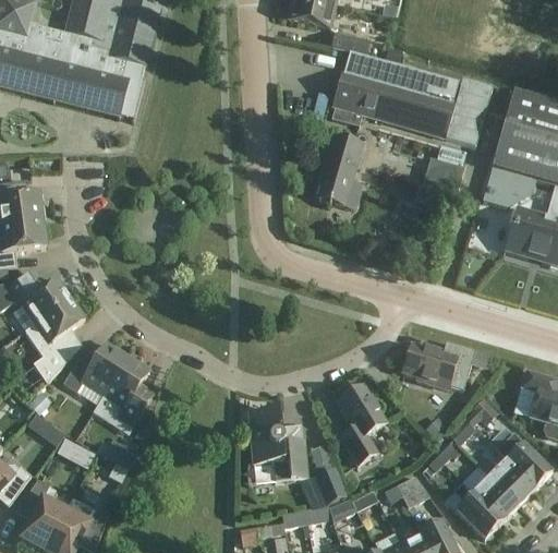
[(0,0),(0,84),(98,110),(120,116),(120,113),(134,118),(145,79),(141,77),(143,65),(145,65),(154,32),(160,9),(128,0),(72,0),(63,32),(29,23),(35,0),(0,0)]
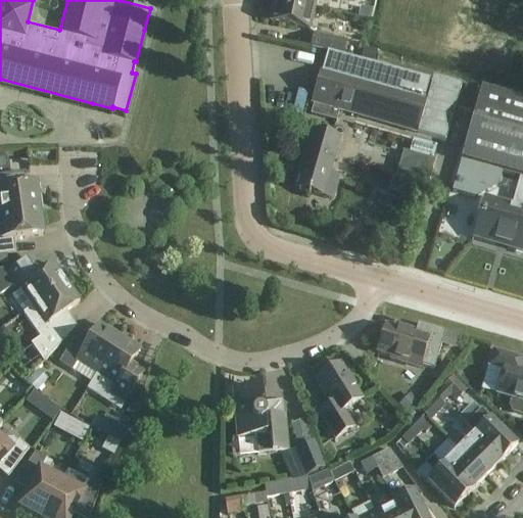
[(314,4),(296,0),(274,0),(271,17),(308,26),(314,4)]
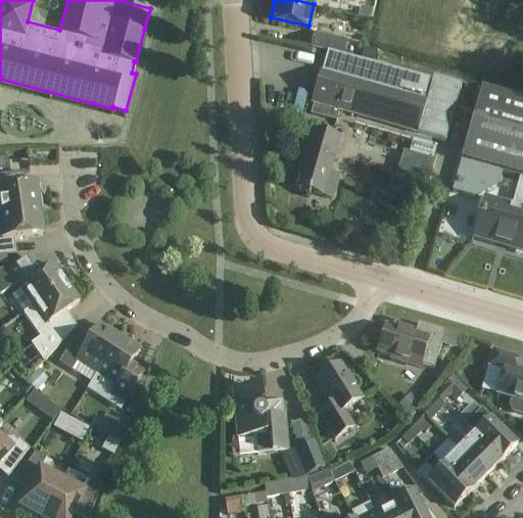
[(364,13),(366,2),(357,0),(352,0),(350,10),(364,13)]
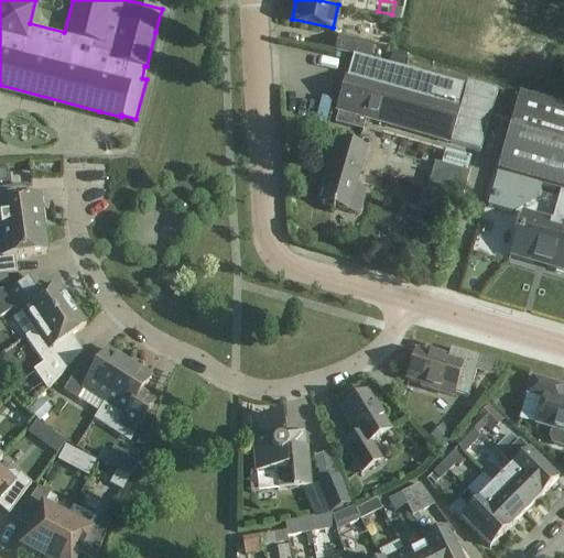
[(335,47),(353,52),(371,56),(375,40),(338,32),(335,47)]
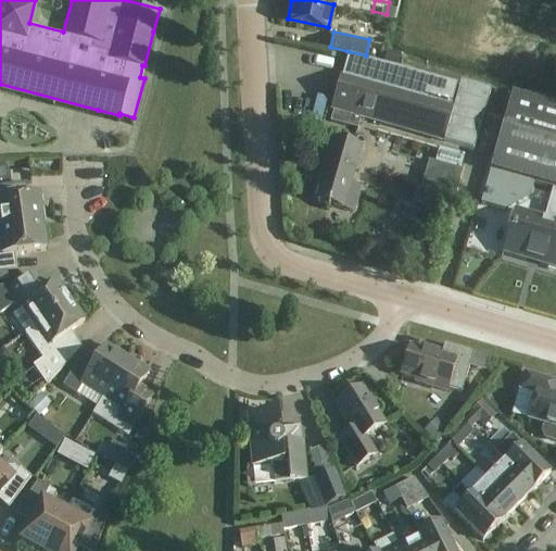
[(387,47),(383,59),(396,63),(400,51),(387,47)]
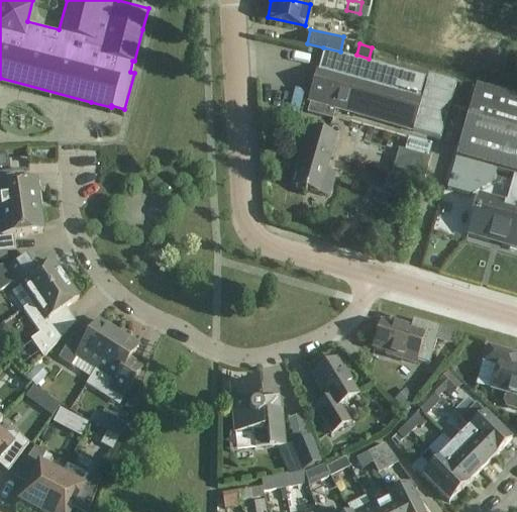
[(310,98),(307,109),(326,114),(332,116),(335,104),(412,127),(419,104),(420,105),(422,97),(418,96),(423,76),(323,47),(317,67),(309,98),(310,98)]
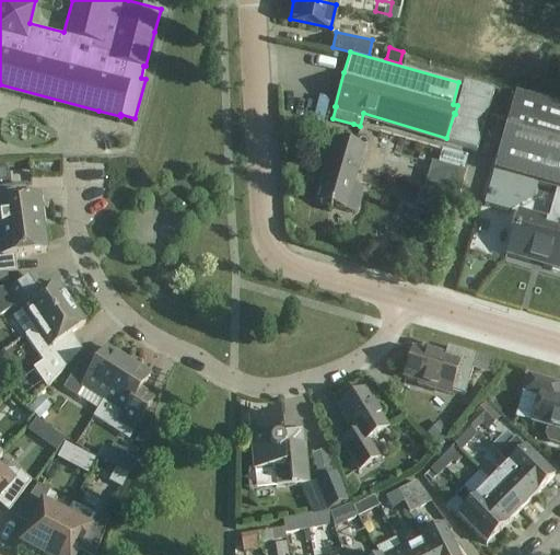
[(455,114),(447,138),(477,147),(493,88),(465,79),(457,105),(455,114)]
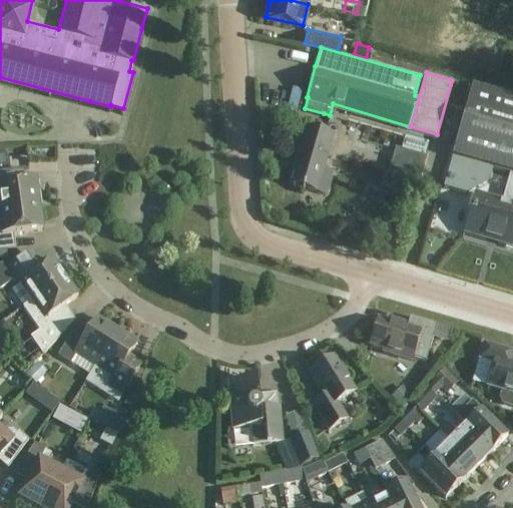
[(457,80),(450,103),(461,107),(467,83),(457,80)]
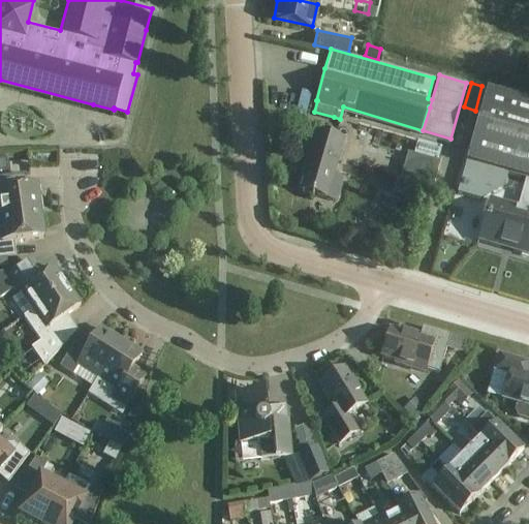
[(466,157),(457,189),(479,196),(503,184),(507,170),(528,176),(519,208),(494,201),(490,216),(486,215),(480,235),(528,248),(528,97),(489,86),(467,158),(466,157)]
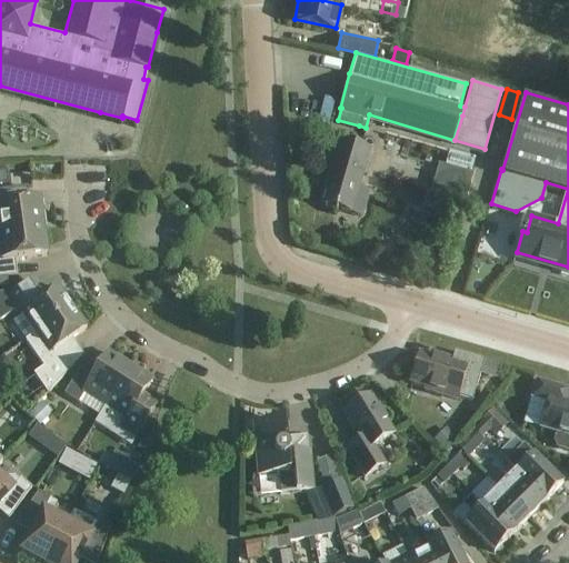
[(369,188),(358,184),(362,169),(359,168),(366,146),(333,137),(327,160),(330,164),(327,178),(330,183),(325,201),(333,203),(335,208),(339,205),(351,209),(351,208),(362,211),(369,188)]
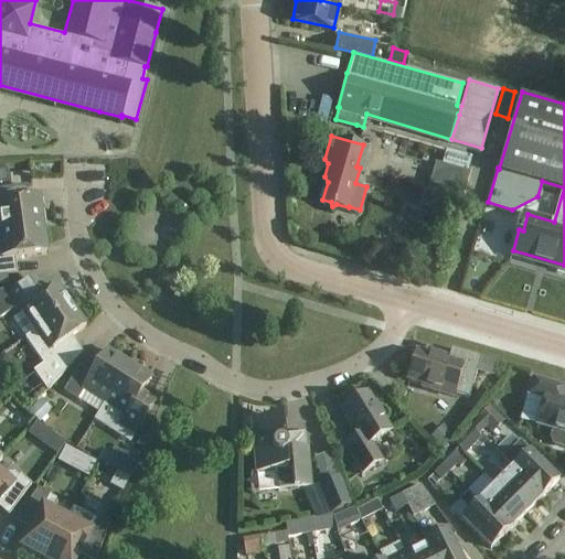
[(472,152),(446,146),(443,160),(468,168),(472,152)]
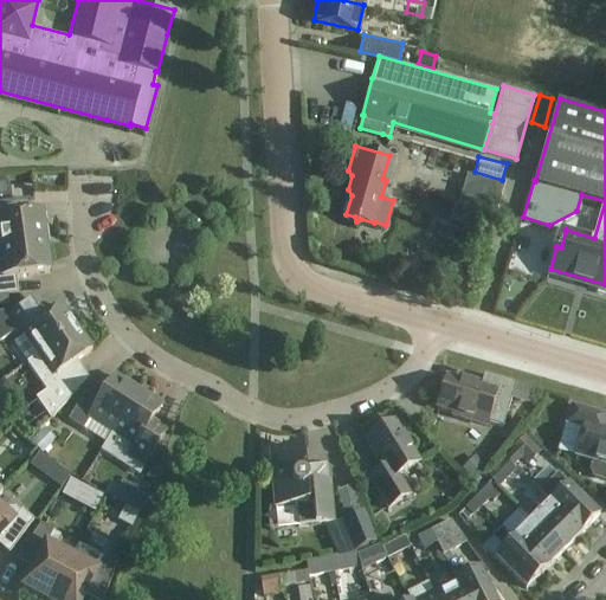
[(466,171),(458,199),(495,210),(503,181),(466,171)]
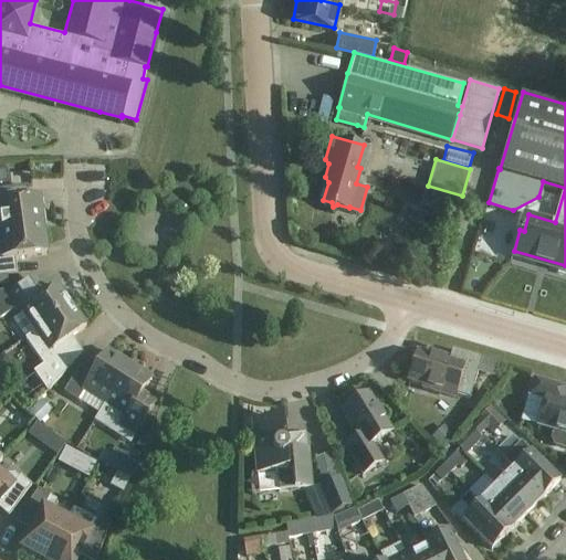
[(4,186),(0,186),(0,229),(42,223),(38,197),(7,200),(4,186)]
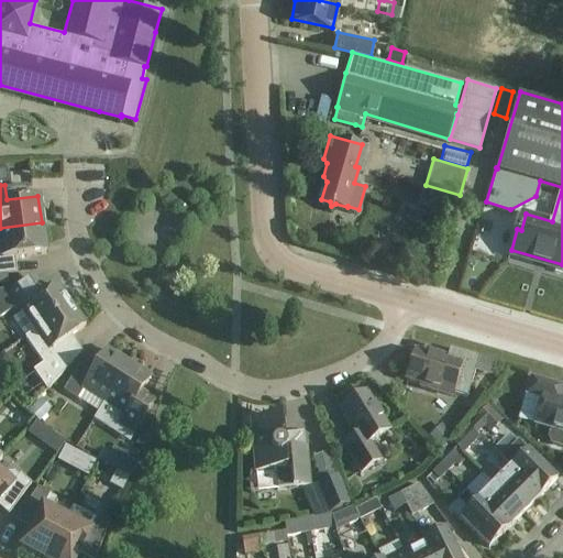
[(441,190),(422,186),(419,200),(438,206),(441,190)]
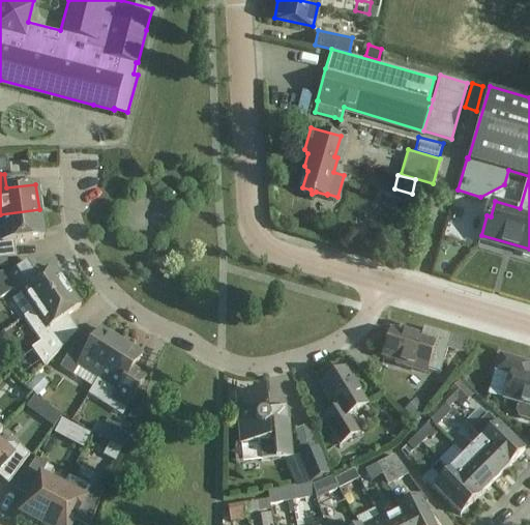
[(0,255),(16,254),(13,239),(42,235),(39,209),(0,214),(0,255)]
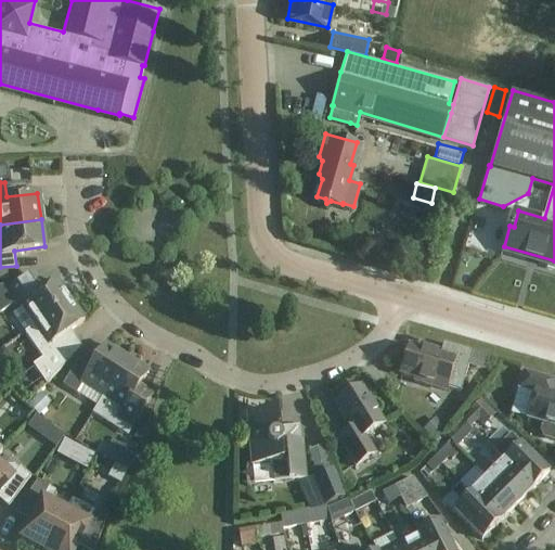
[(38,289),(21,302),(22,304),(35,321),(69,297),(55,277),(44,284),(38,289)]
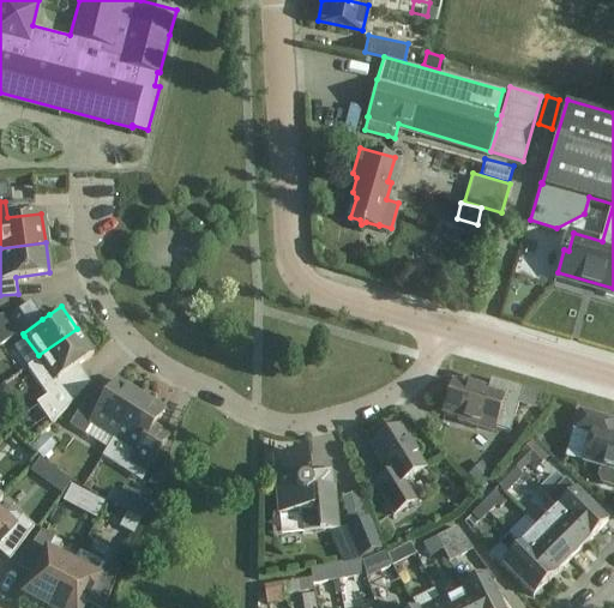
[(14,318),(12,315),(8,311),(0,313),(0,341),(19,329),(20,327),(14,318)]
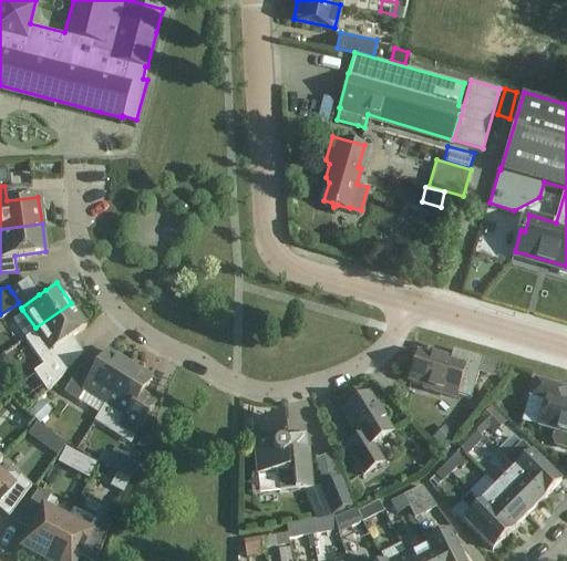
[(71,303),(35,328),(24,335),(43,362),(33,369),(47,388),(73,361),(60,342),(85,323),(71,303)]
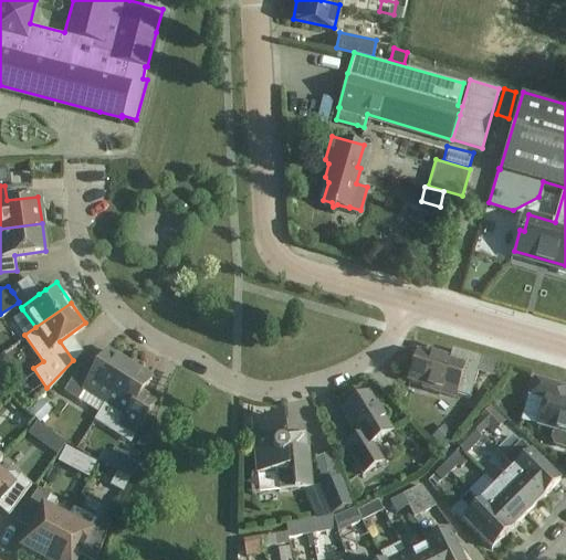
[(452,345),(448,358),(416,349),(408,377),(422,381),(421,383),(454,393),(454,391),(470,395),(481,354),(452,345)]
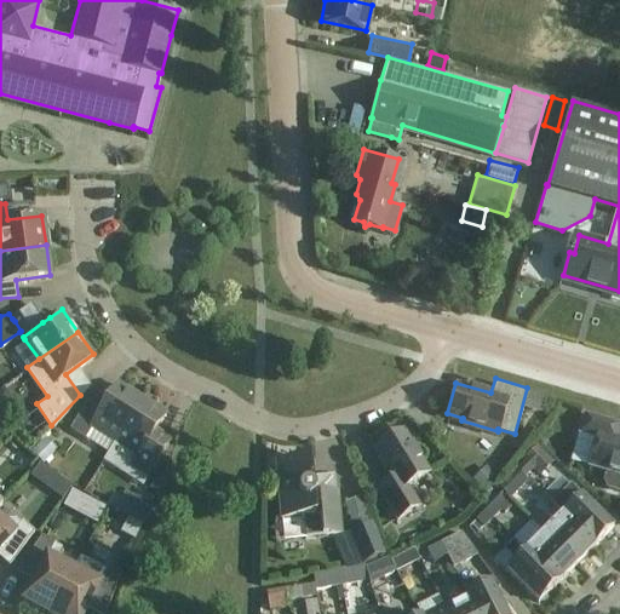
[(114,439),(142,395),(119,380),(102,406),(87,396),(69,425),(85,435),(92,425),(114,439)]
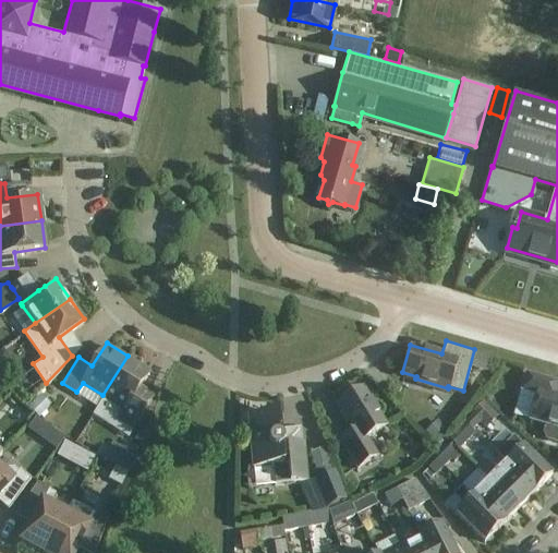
[(4,346),(0,348),(0,367),(0,368),(8,369),(10,367),(12,359),(4,346)]
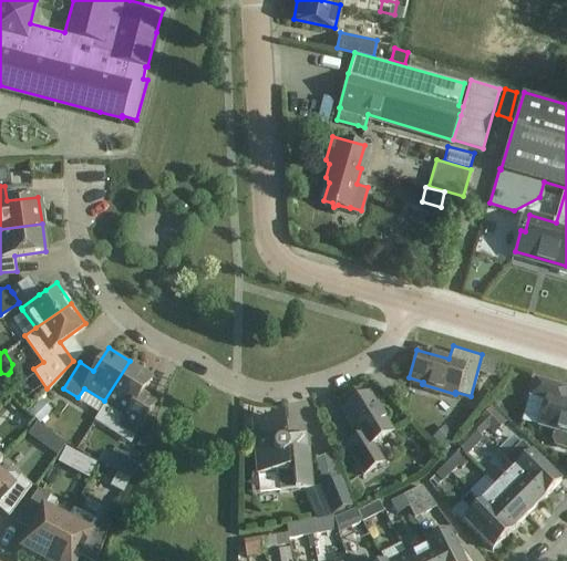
[(152,375),(130,361),(104,401),(126,415),(121,424),(133,433),(150,406),(136,398),(152,375)]
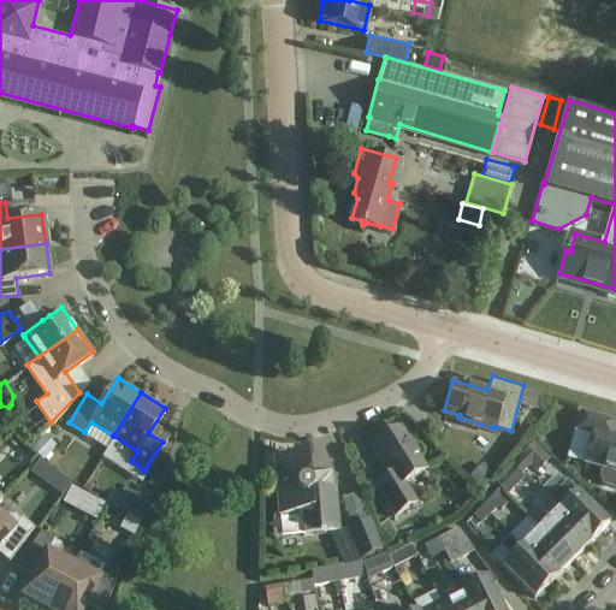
[(0,408),(0,430),(11,422),(0,408)]
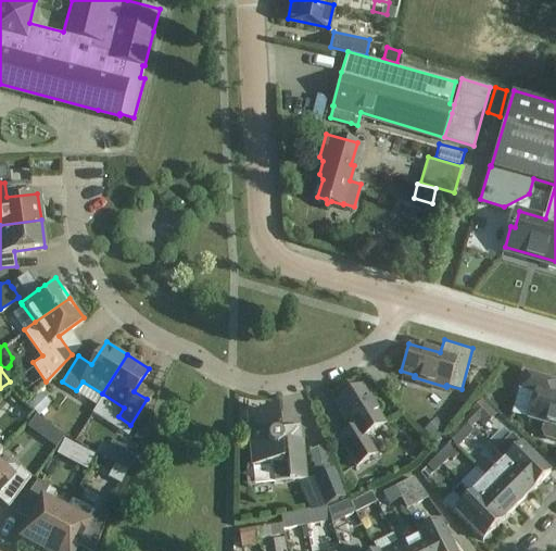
[(536,388),(528,415),(544,420),(542,428),(545,434),(555,436),(555,392),(552,391),(555,377),(525,368),(520,384),(536,388)]
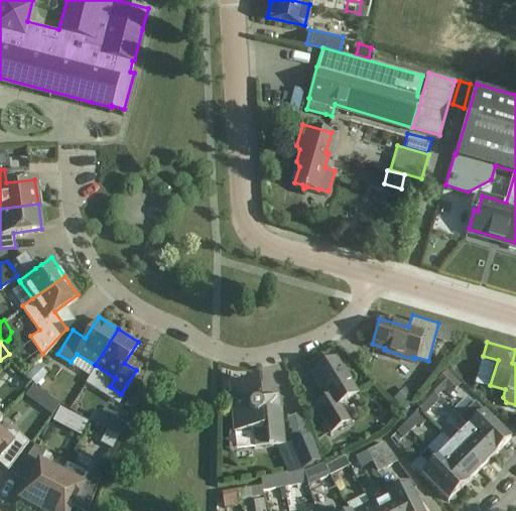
[(314,403),(326,420),(331,428),(348,418),(339,402),(357,391),(336,357),(311,372),(327,396),(314,403)]
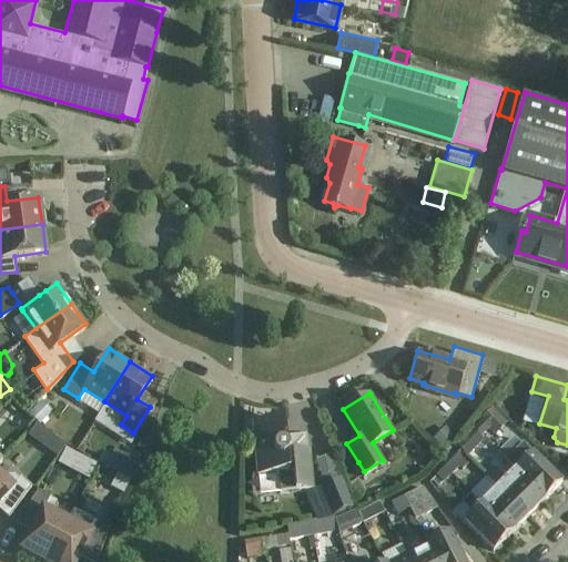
[(28,410),(38,421),(51,408),(41,397),(28,410)]
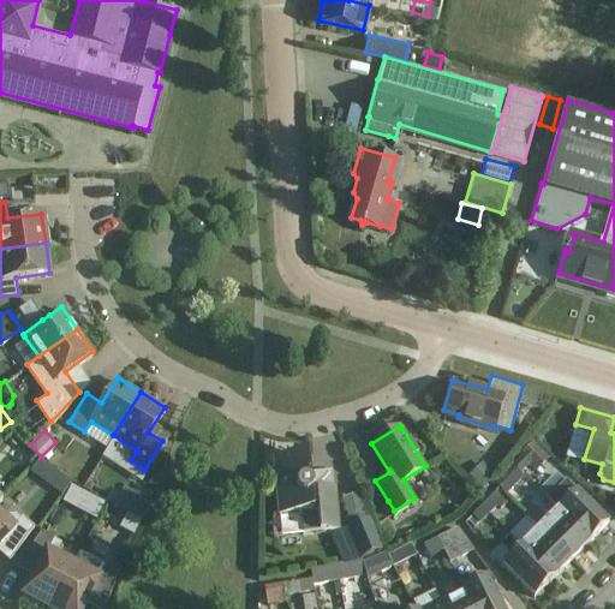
[(513,460),(521,467),(529,459),(521,452),(513,460)]
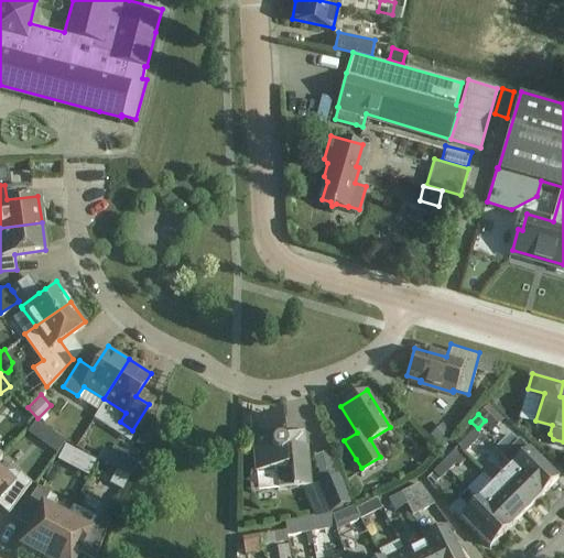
[(257,469),(259,482),(259,488),(308,483),(305,446),(285,448),(285,444),(284,440),(282,415),(256,417),(259,449),(255,449),(256,469),(257,469)]
